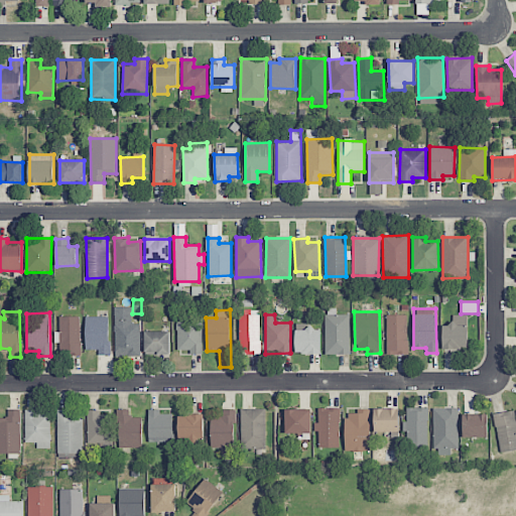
[(326,355),(350,354),(350,314),(325,314),(326,355)]
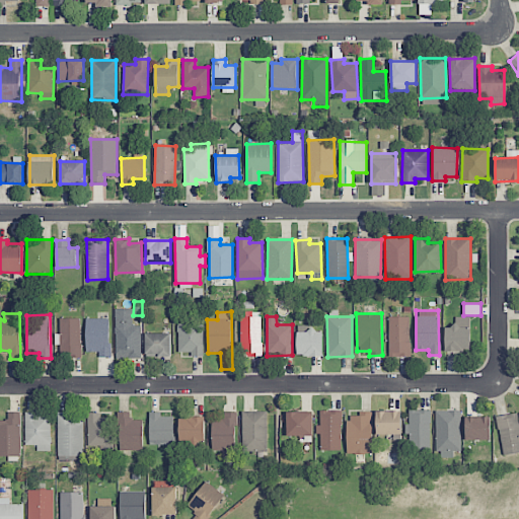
[(410,316),(388,316),(389,357),(410,356),(410,316)]
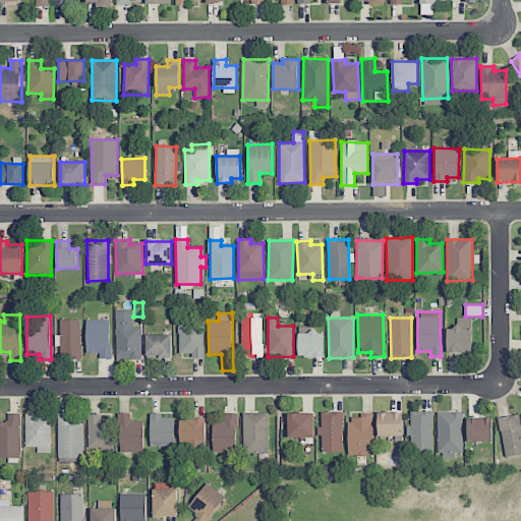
[(447,328),(447,352),(472,351),(471,317),(456,319),(457,328),(447,328)]
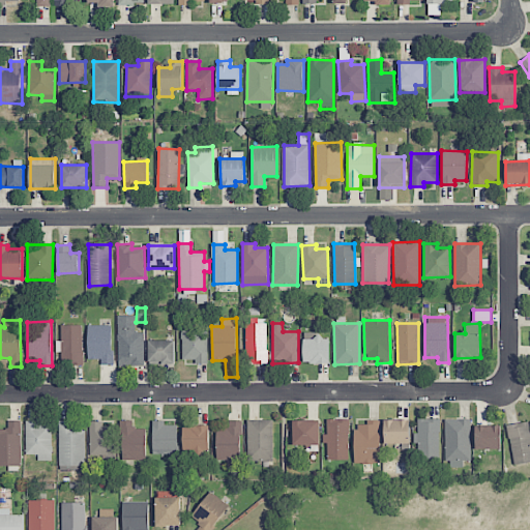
[(82,363),(83,325),(61,325),(61,363),(82,363)]
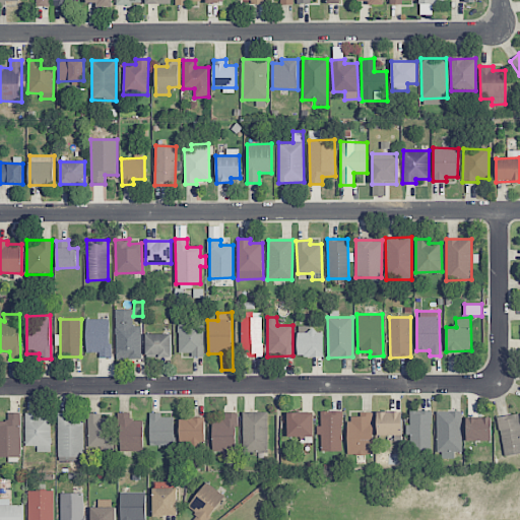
[(86,352),(100,352),(100,358),(111,358),(110,319),(86,320),(86,352)]
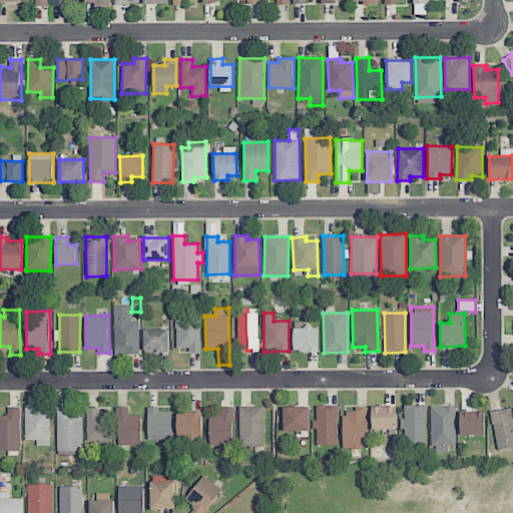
[(139,354),(139,322),(130,323),(130,315),(114,315),(114,355),(139,354)]
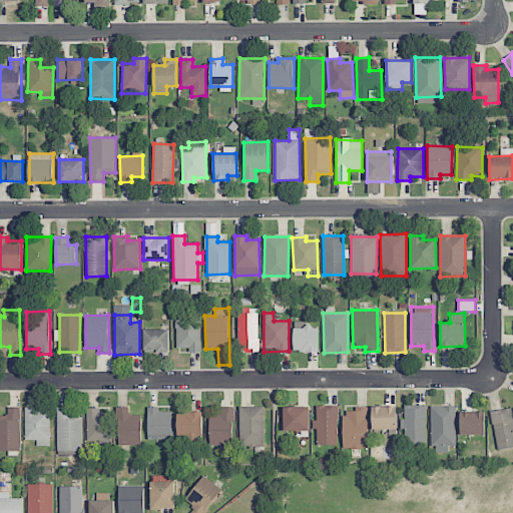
[(200,320),(175,320),(176,348),(187,348),(187,353),(200,352),(200,320)]
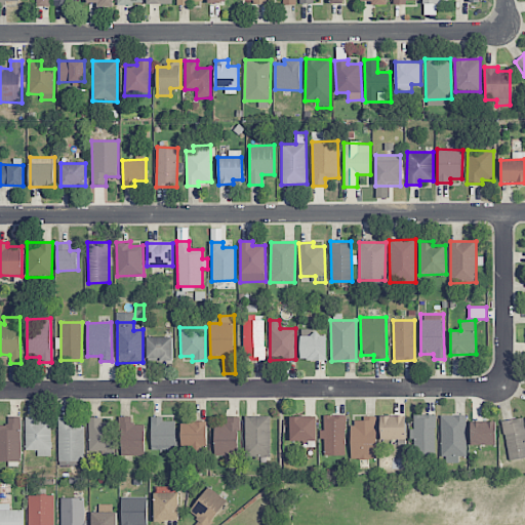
[(300,360),(326,360),(326,332),(300,332),(300,360)]
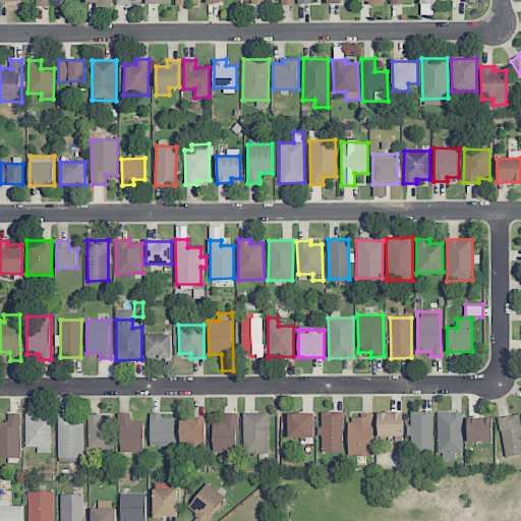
[(146,335),(147,358),(172,358),(171,335),(146,335)]
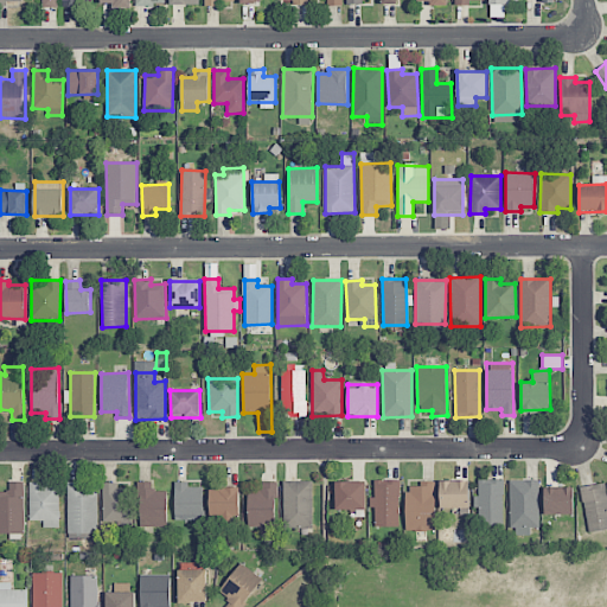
[(504,525),(503,479),(478,480),(479,497),(474,497),(474,525),(504,525)]
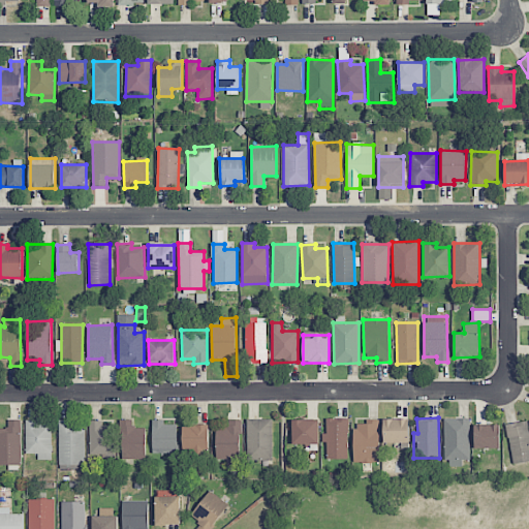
[(272,461),(273,419),(247,418),(247,461),(272,461)]
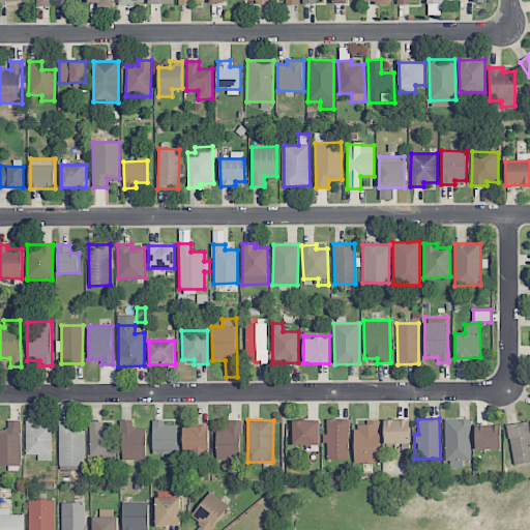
[(349,460),(349,419),(327,419),(327,434),(322,434),(322,443),(328,443),(328,460),(349,460)]
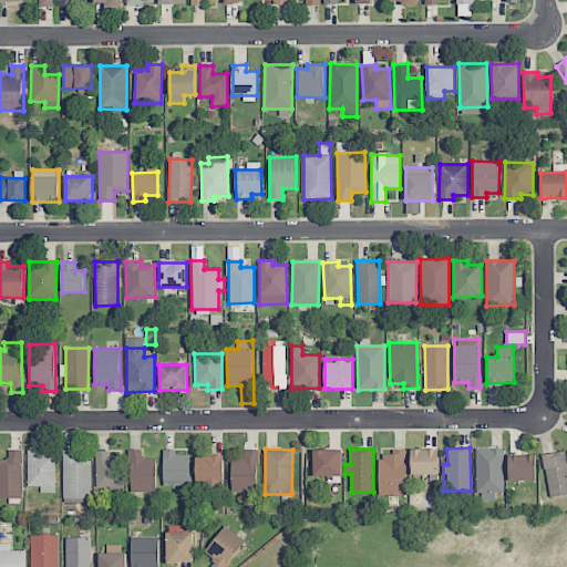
[(439,450),(411,449),(411,474),(437,475),(439,450)]
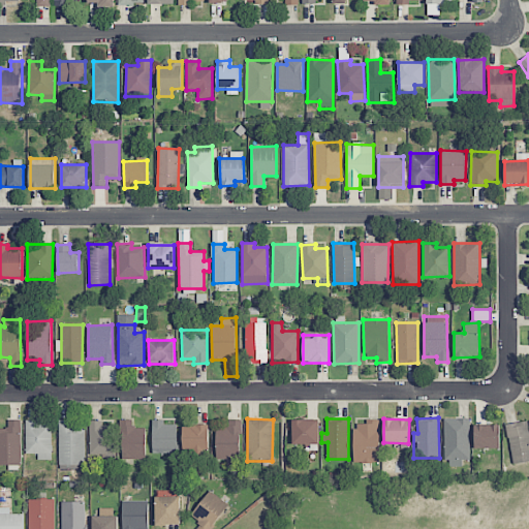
[(444,419),(445,467),(462,466),(462,460),(470,460),(469,418),(444,419)]
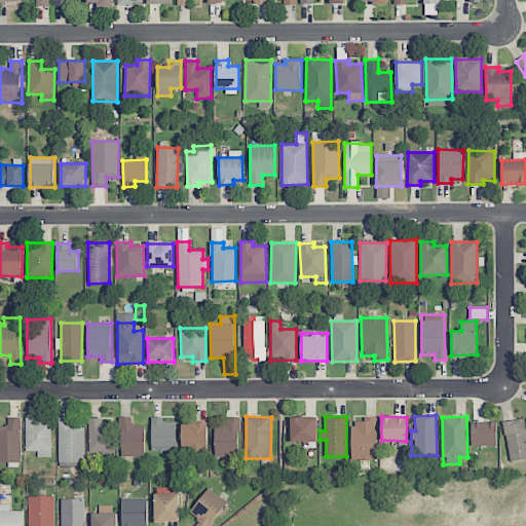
[(0,425),(0,461),(21,462),(22,417),(8,417),(8,426),(0,425)]
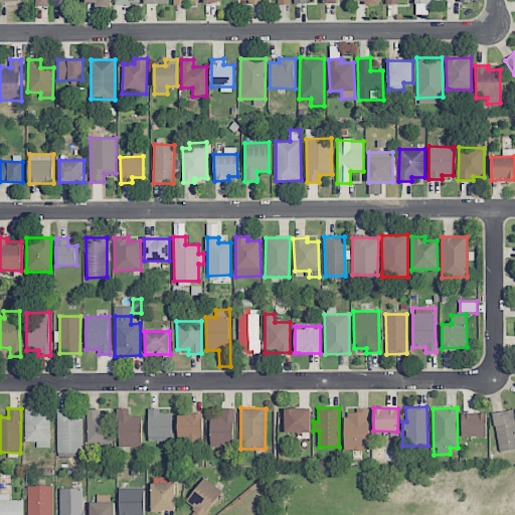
[(25,442),(36,442),(36,448),(50,448),(50,413),(36,413),(35,408),(24,409),(25,442)]
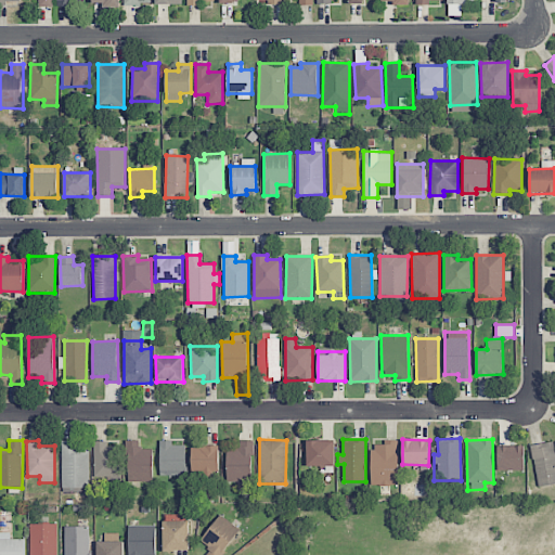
[(62,488),(89,488),(88,449),(74,449),(74,440),(61,440),(62,488)]
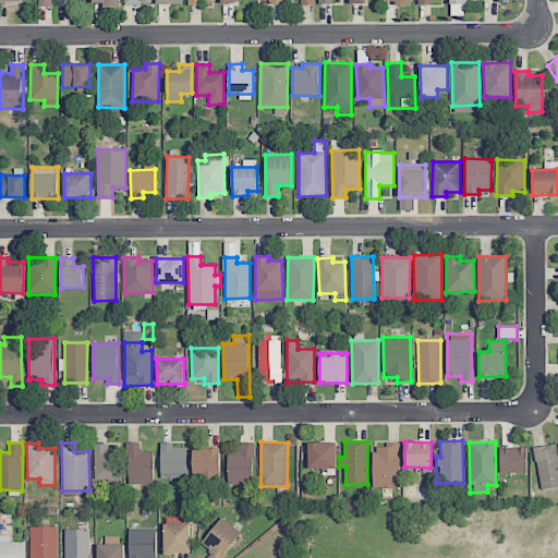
[(154,451),(141,451),(141,444),(128,443),(128,484),(153,484),(154,451)]
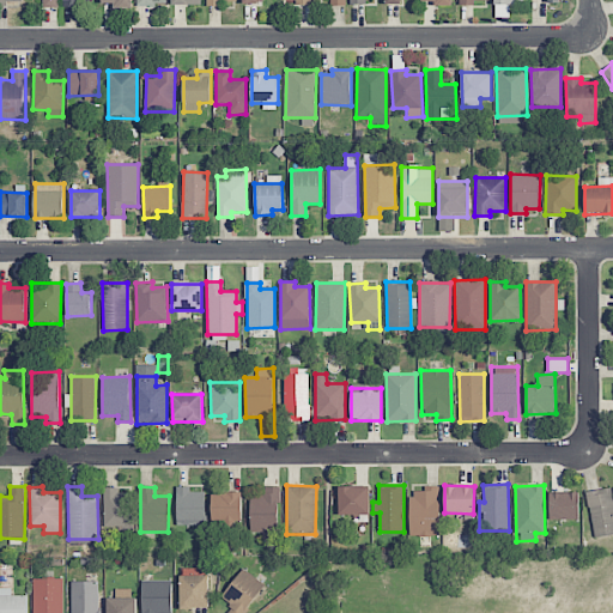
[(177,526),(206,525),(205,491),(189,492),(189,486),(176,486),(177,526)]
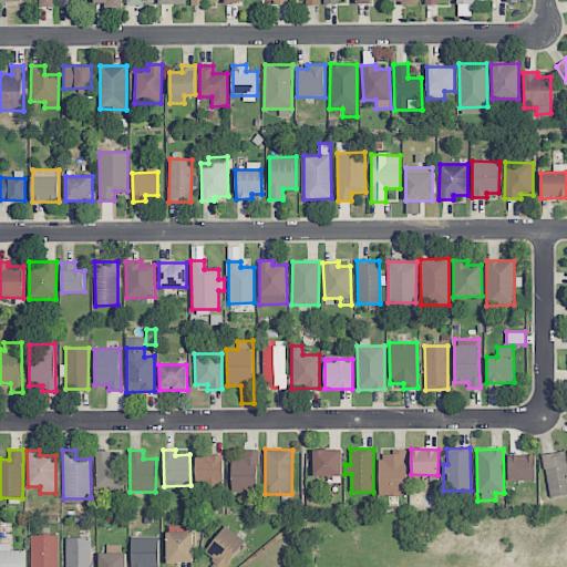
[(243,501),(258,500),(257,450),(244,450),(244,459),(232,459),(232,492),(243,492),(243,501)]
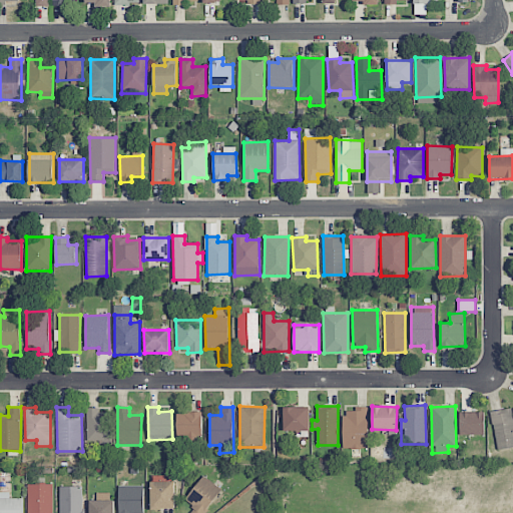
[(310,407),(284,407),(284,431),(309,431),(310,407)]
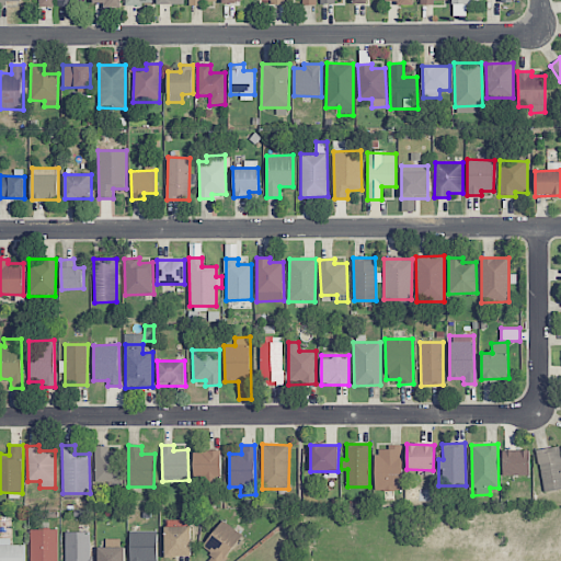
[(376,491),(402,491),(401,445),(388,445),(388,449),(375,449),(376,491)]
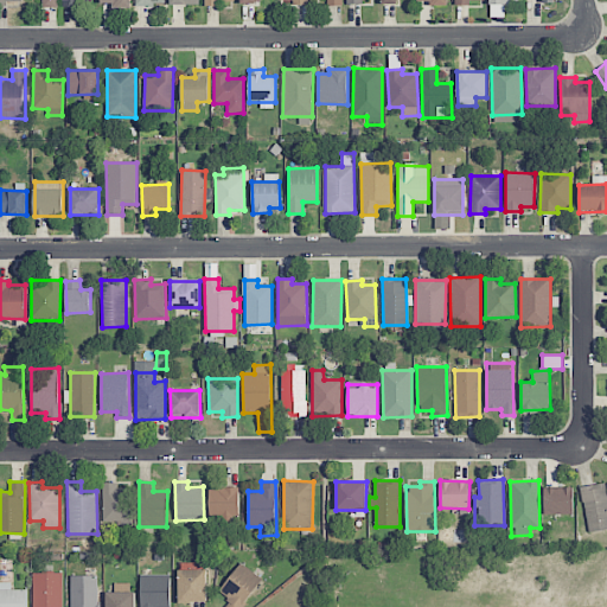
[(116,530),(132,529),(132,487),(117,487),(117,483),(102,484),(103,522),(116,522),(116,530)]
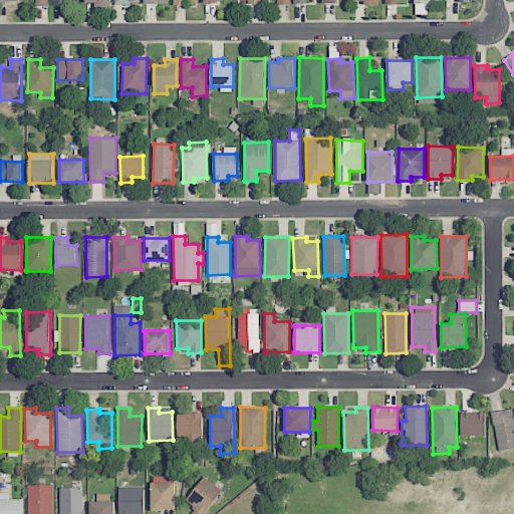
[(498,451),(513,448),(513,423),(512,409),(492,412),(498,451)]
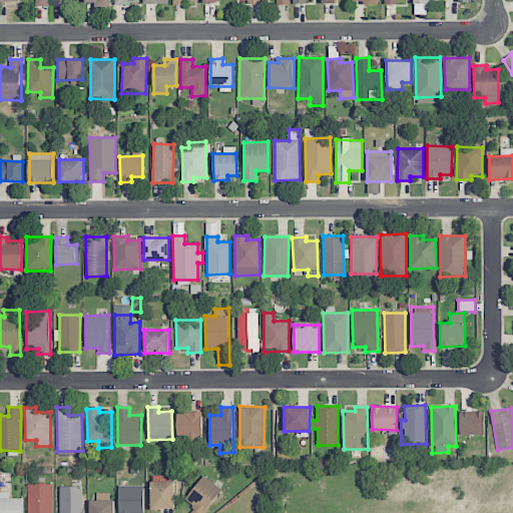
[(202,413),(177,412),(177,437),(202,437),(202,413)]
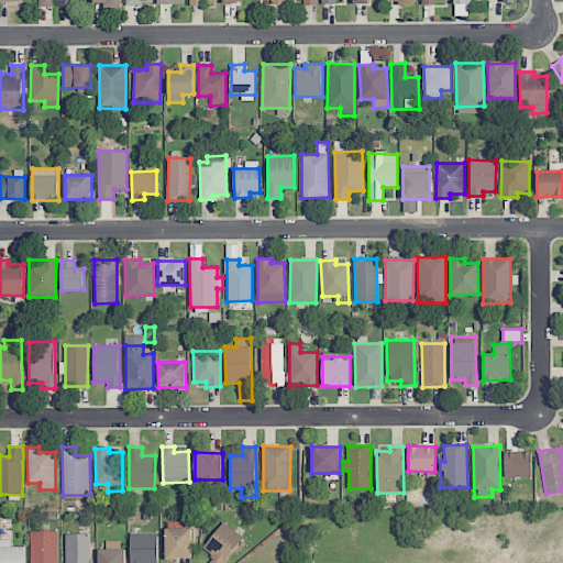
[(505,477),(531,477),(532,452),(505,452),(505,477)]
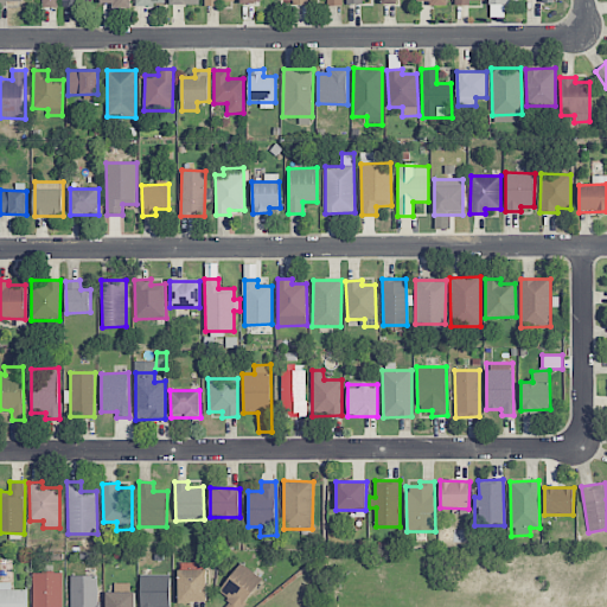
[(224,606),(246,606),(242,604),(262,580),(242,563),(218,590),(230,600),(224,606)]
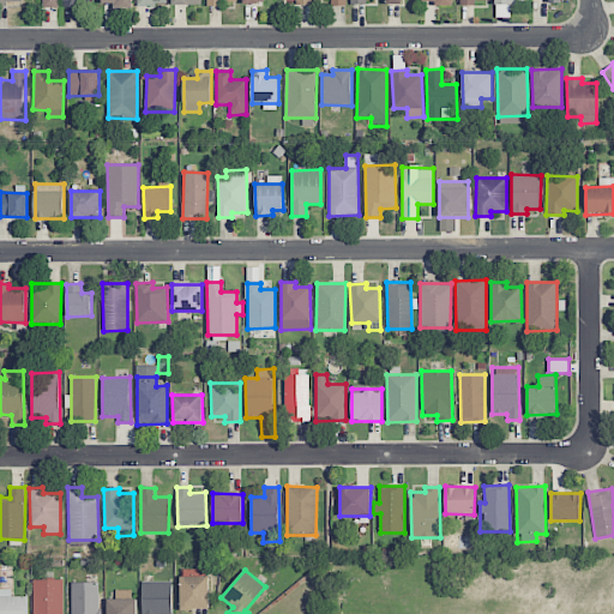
[(209,577),(181,577),(181,609),(209,609),(209,577)]
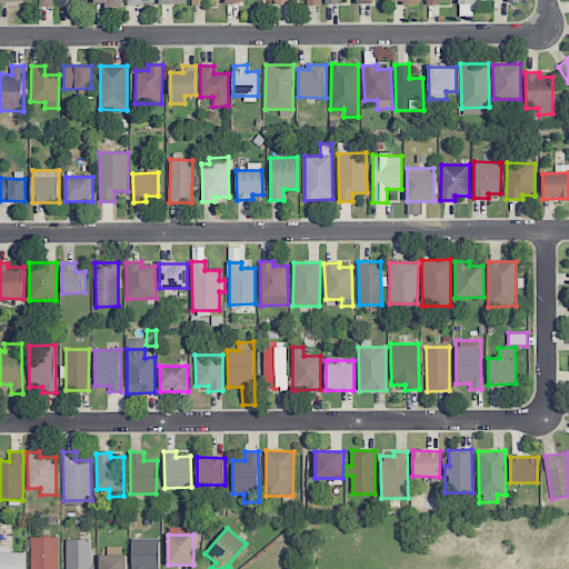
[(58,568),(58,537),(31,537),(31,568),(58,568)]
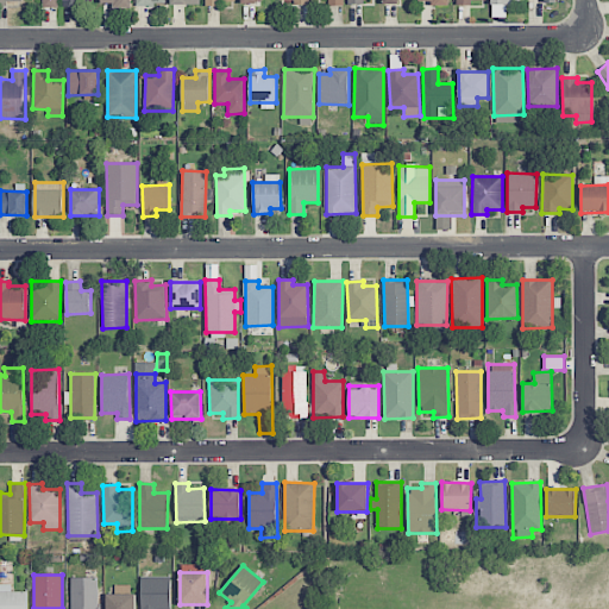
[(170,608),(170,576),(140,577),(140,608),(170,608)]
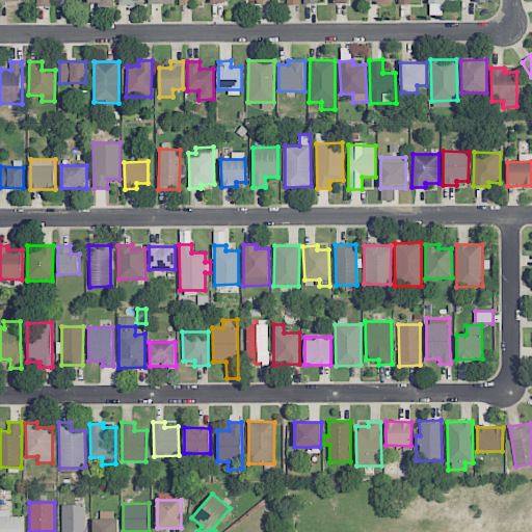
[(85,531),(85,504),(61,505),(61,531),(85,531)]
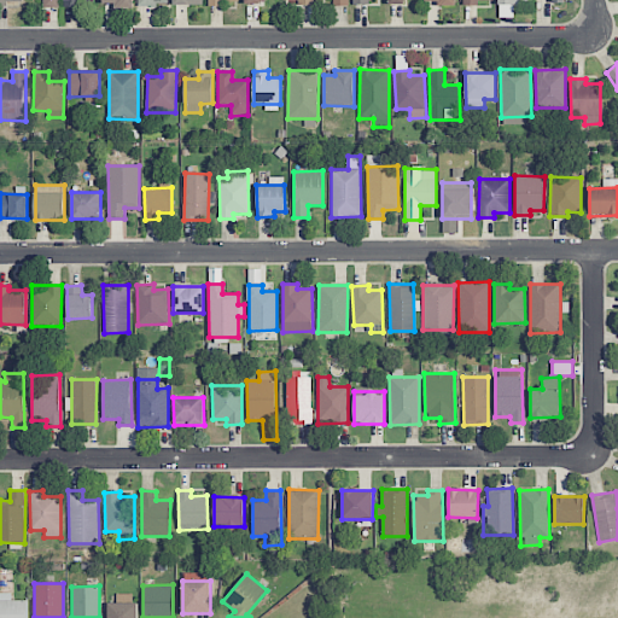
[(135,617),(136,594),(116,594),(116,602),(109,602),(108,617),(135,617)]
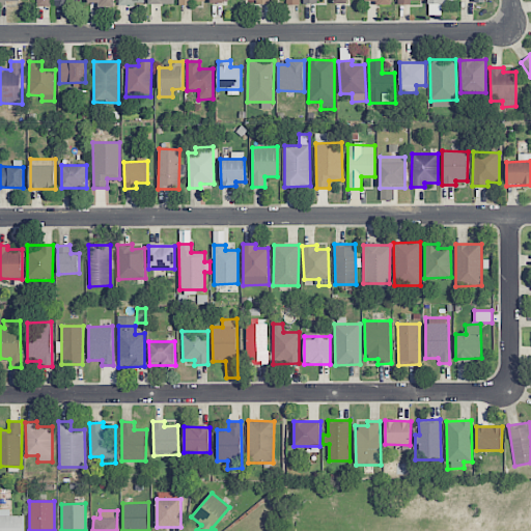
[(0,530),(24,530),(24,515),(0,515),(0,530)]
